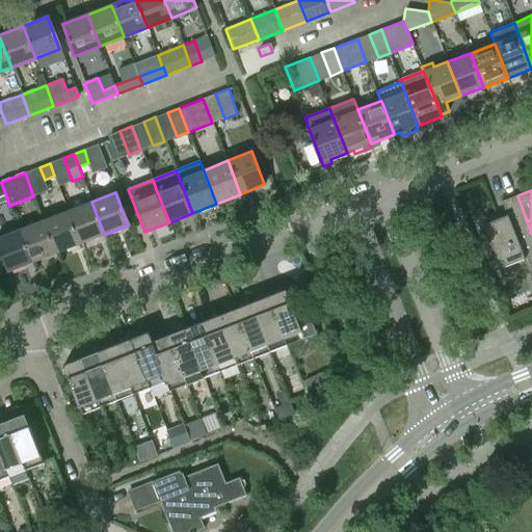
[(531,276),(531,234),(517,195),(503,202),(508,215),(483,224),(500,268),(525,259),(531,276)]
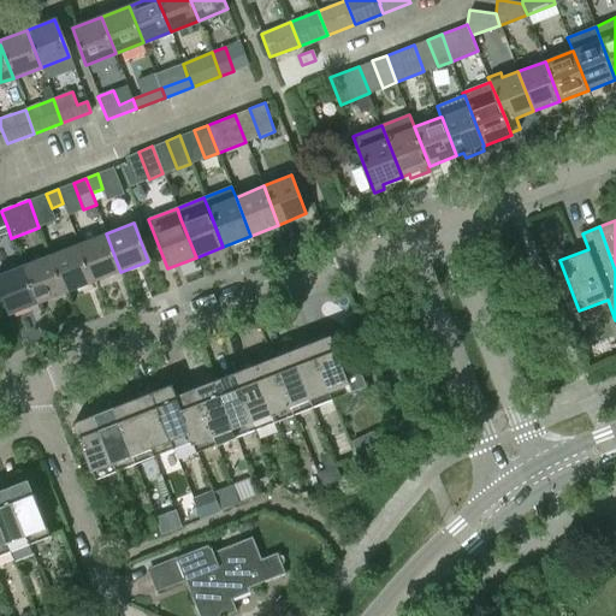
[(93,283),(120,272),(106,234),(78,244),(93,283)]
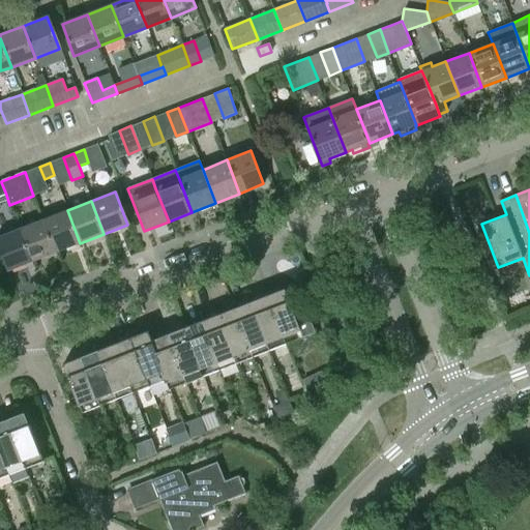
[(56,253),(80,243),(67,210),(43,219),(56,253)]
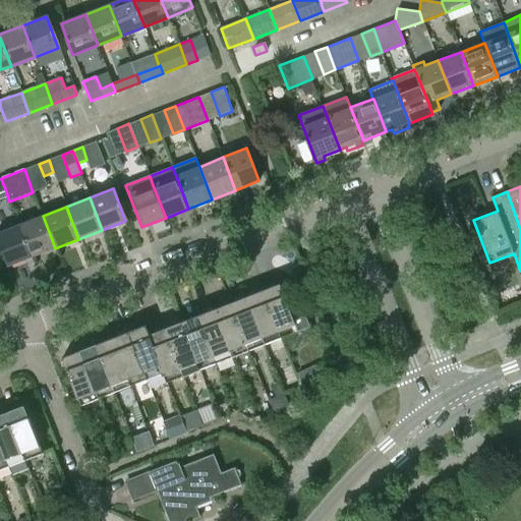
[(32,257),(55,248),(43,216),(18,225),(32,257)]
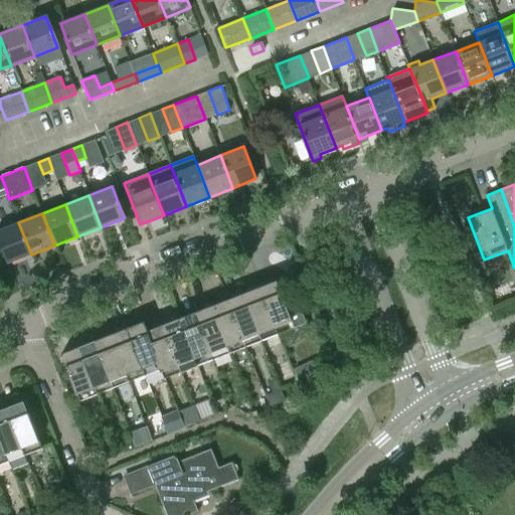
[(31,254),(18,222),(0,229),(0,244),(7,265),(31,254)]
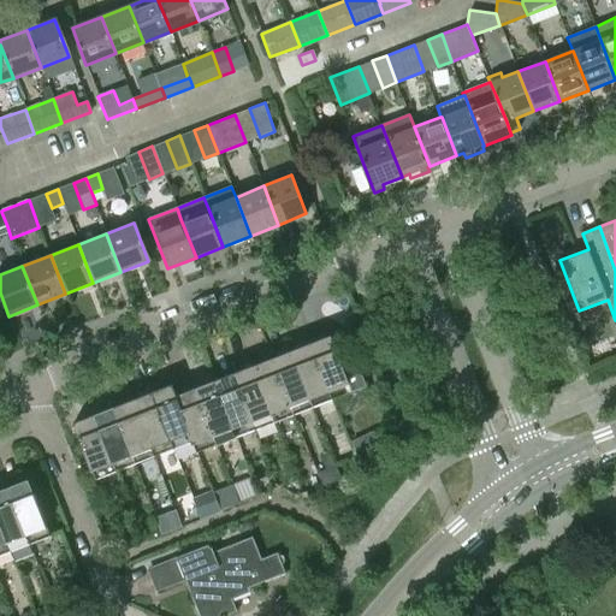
[(330,335),(308,343),(331,401),(353,392),(365,388),(350,349),(337,354),(330,335)]
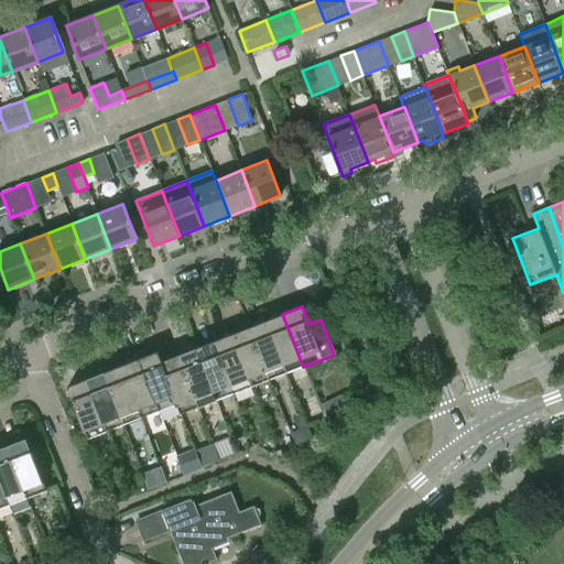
[(282,314),(266,321),(285,373),(303,367),(282,314)]
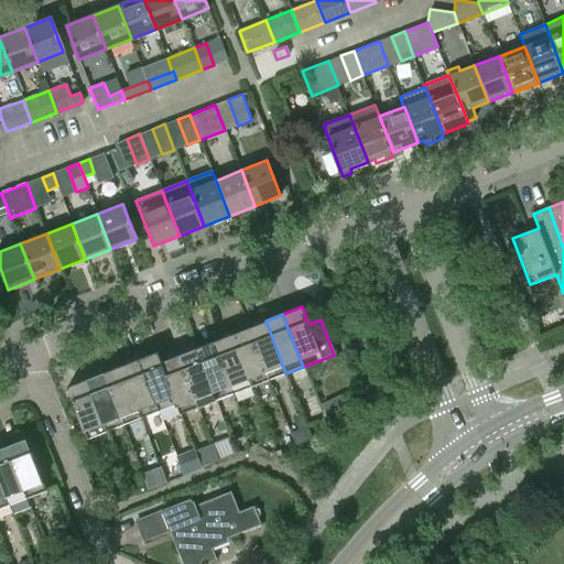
[(266,321),(248,328),(269,380),(285,373),(266,321)]
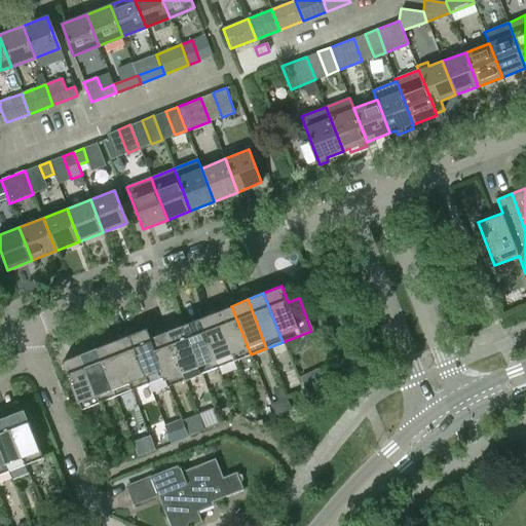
[(231,306),(215,312),(234,362),(251,354),(231,306)]
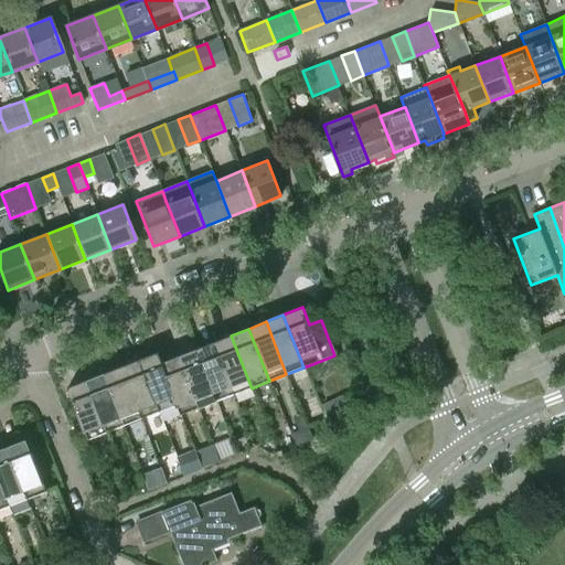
[(231,336),(213,342),(234,395),(252,388),(231,336)]
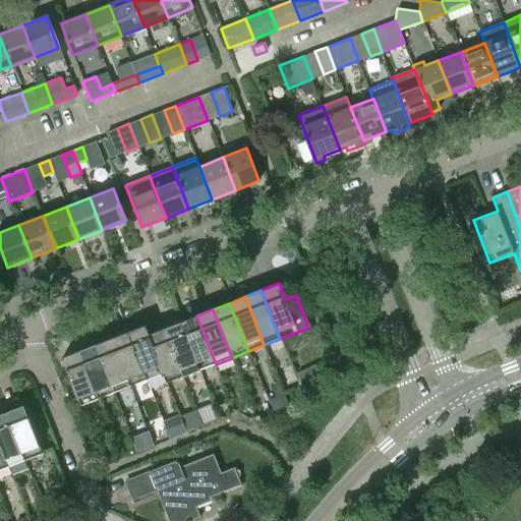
[(196,315),(180,323),(198,371),(216,364),(196,315)]
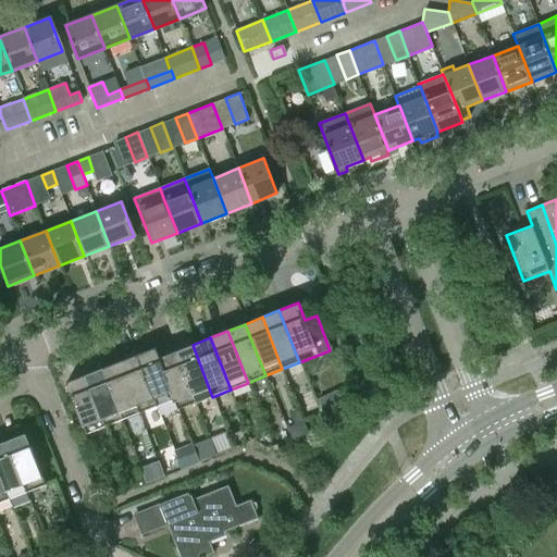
[(193,345),(174,351),(195,404),(212,397),(193,345)]
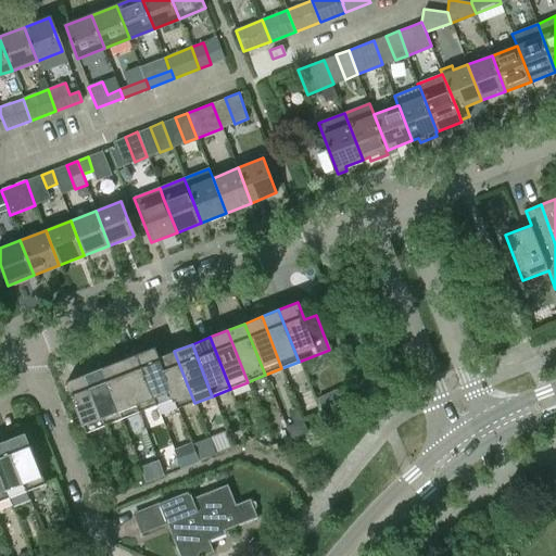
[(136,354),(156,406),(174,400),(175,399),(158,357),(159,357),(154,348),(136,354)]
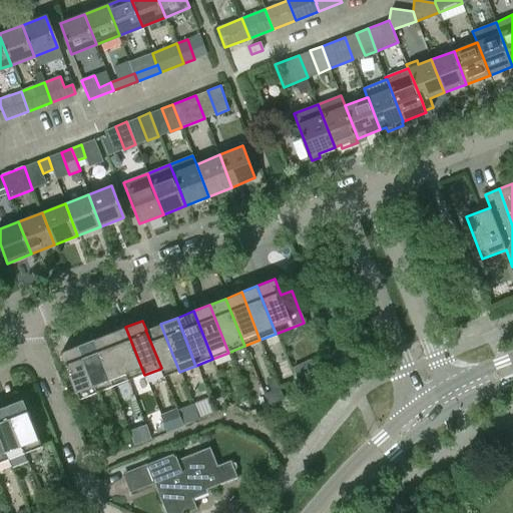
[(160,324),(146,330),(145,330),(161,368),(160,369),(163,378),(179,372),(160,324)]
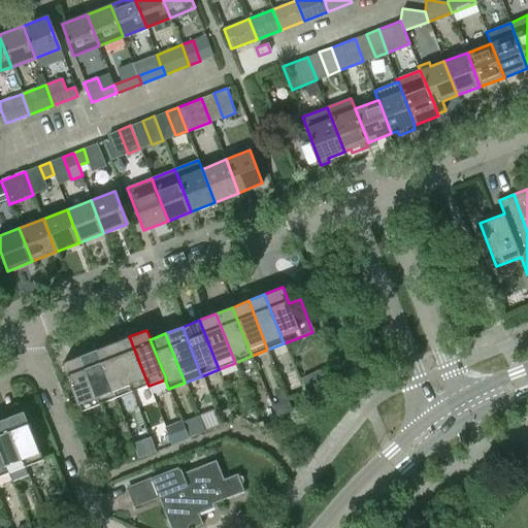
[(129,336),(112,342),(132,392),(149,386),(129,336)]
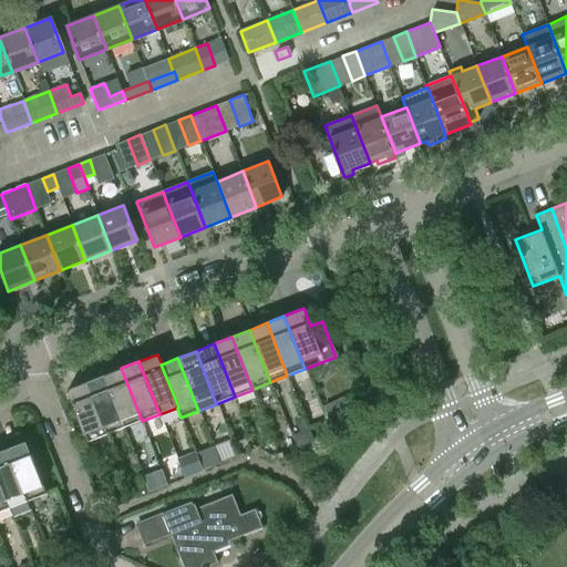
[(121,368),(103,375),(124,428),(142,421),(121,368)]
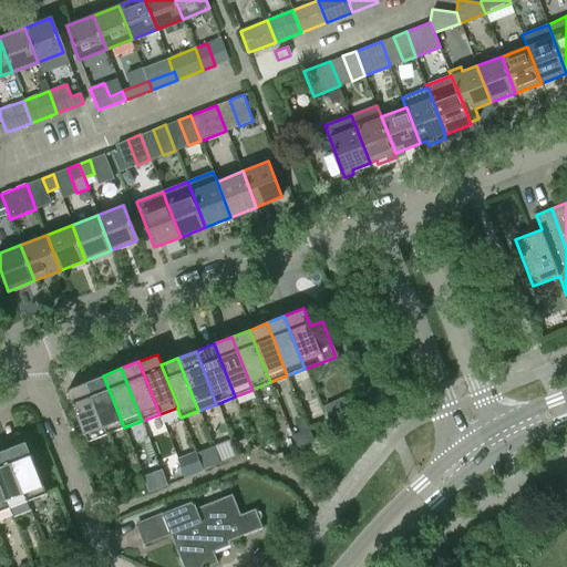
[(103,375),(86,382),(107,435),(124,428),(103,375)]
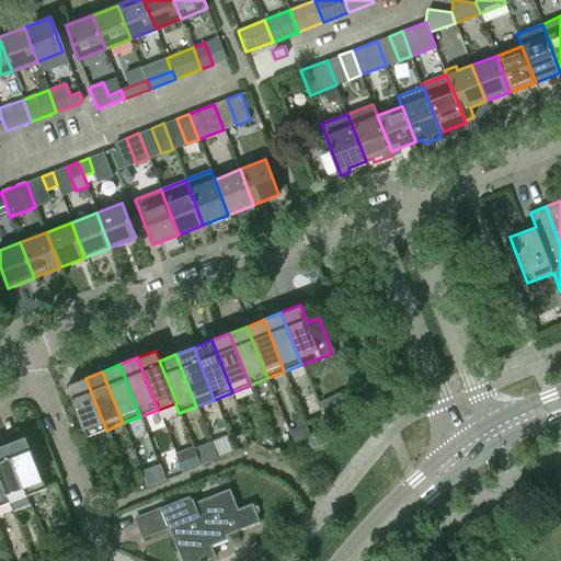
[(87,438),(106,431),(86,378),(66,386),(87,438)]
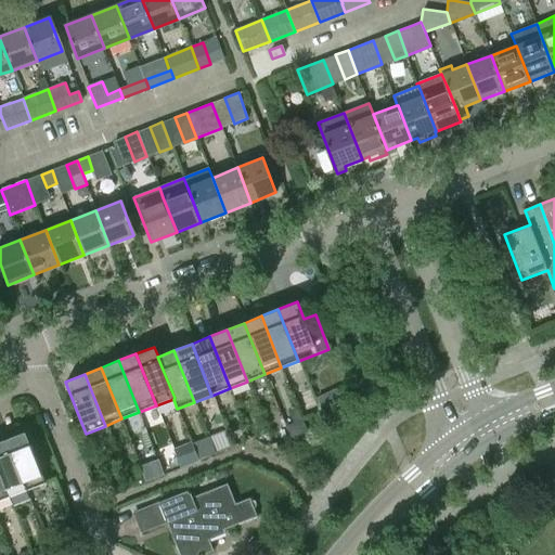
[(25,434),(7,440),(26,491),(44,483),(25,434)]
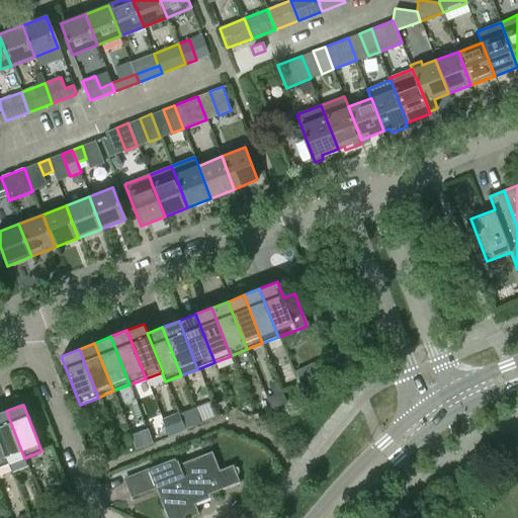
[(6,411),(0,413),(0,444),(8,464),(24,458),(6,411)]
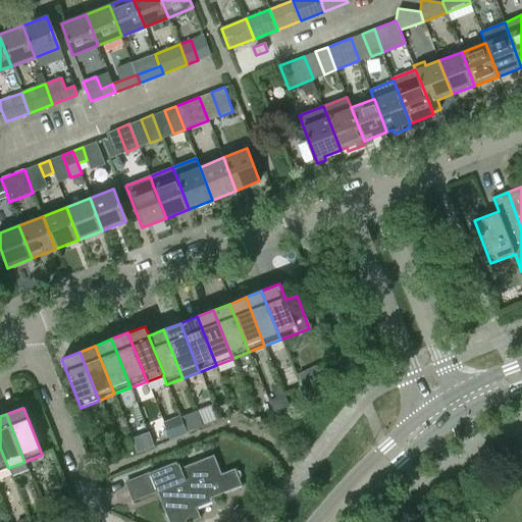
[(235,468),(219,474),(213,457),(181,469),(178,462),(150,473),(168,521),(191,521),(201,518),(195,504),(242,485),(235,468)]
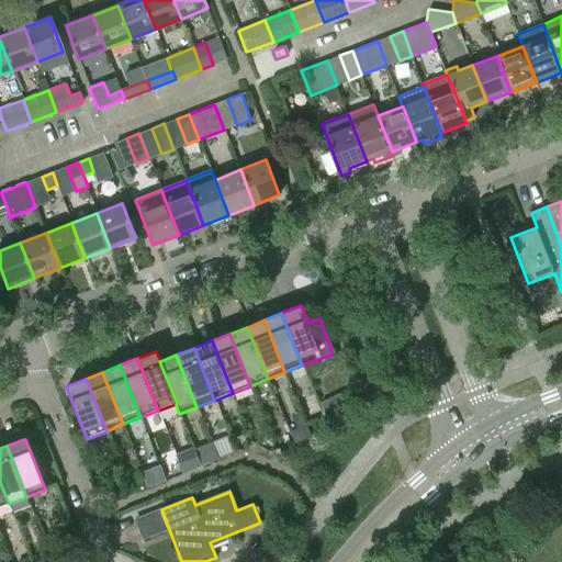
[(507,526),(499,531),(497,532),(502,538),(510,531),(507,526)]
